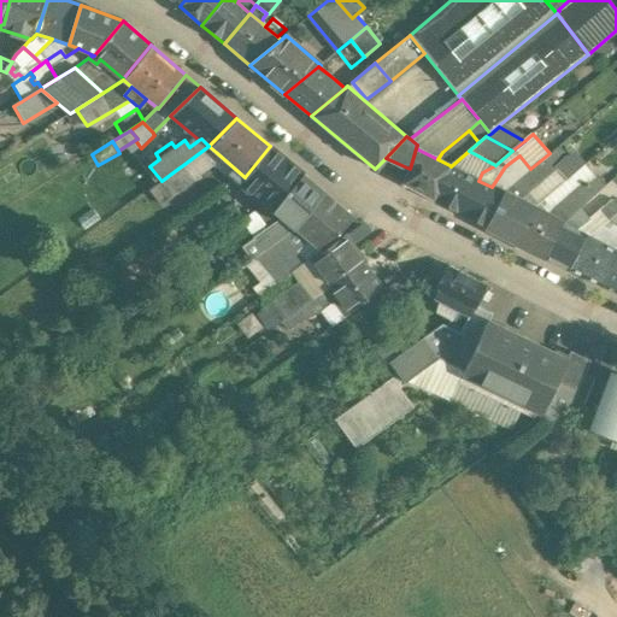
[(209,146),(184,164),(189,170),(194,177),(213,163),(216,152),(209,146)]
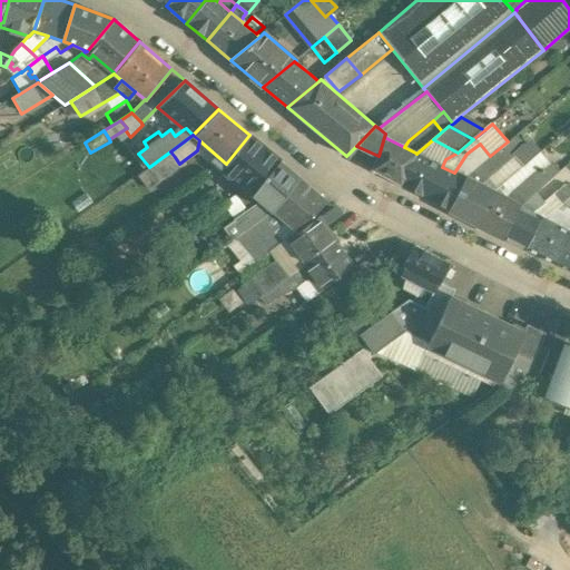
[(281,161),(249,135),(226,164),(223,168),(254,195),(281,161)]
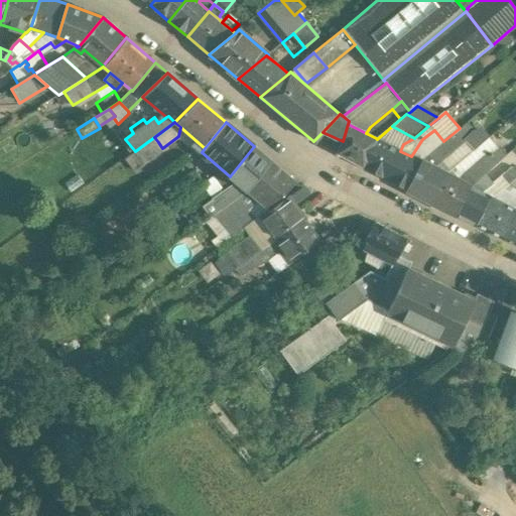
[(422,161),(446,174),(463,160),(449,154),(446,152),(449,146),(453,148),(458,139),(476,148),(489,137),(480,125),(478,128),(468,123),(443,141),(420,161),(422,161)]
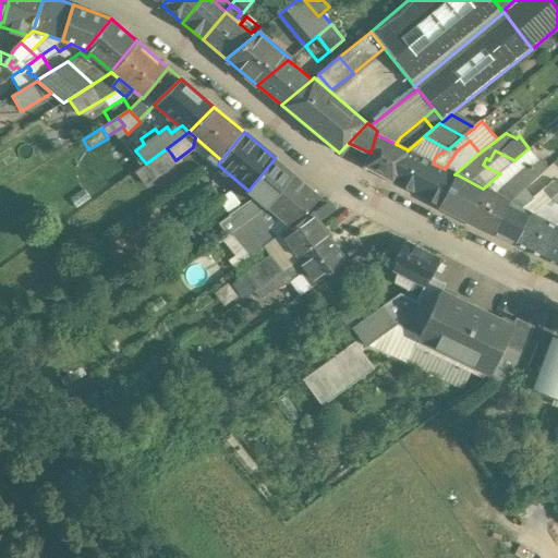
[(396,144),(376,134),(371,153),(365,166),(391,180),(407,149),(396,144)]
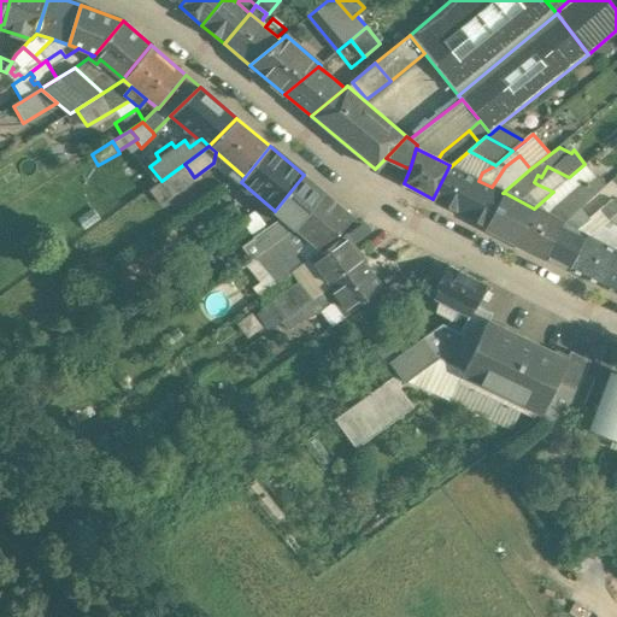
[(482,172),(495,165),(469,151),(451,166),(479,181),(482,172)]
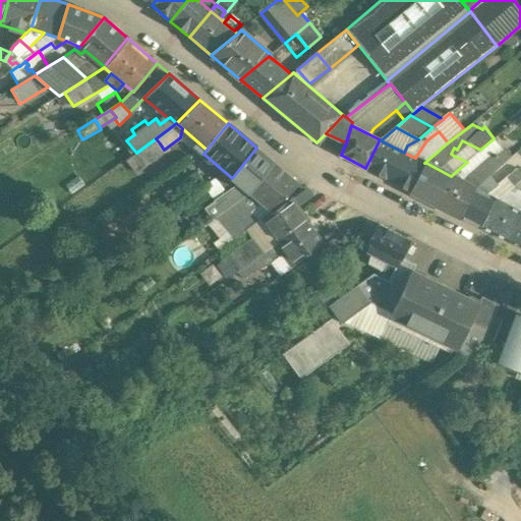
[(415,158),(404,153),(391,181),(411,191),(426,163),(424,163),(448,142),(439,131),(426,140),(415,158)]
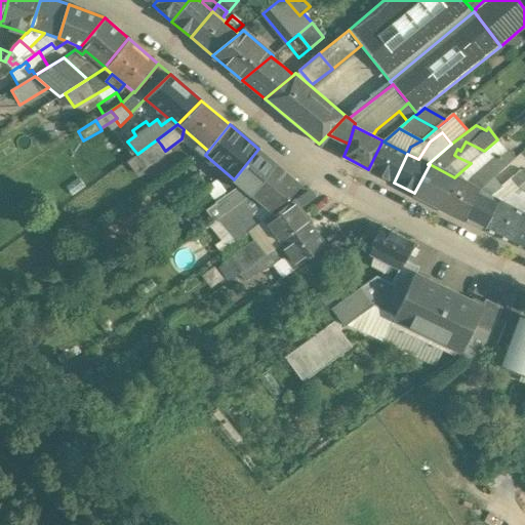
[(349,144),(328,134),(319,144),(344,156),(349,144)]
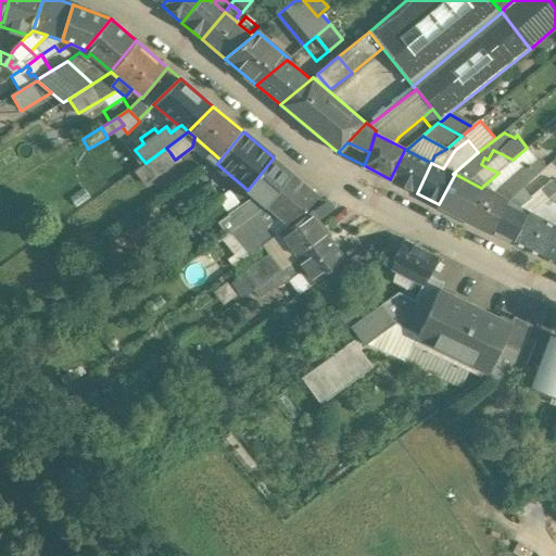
[(166,148),(159,153),(163,159),(171,153),(166,148)]
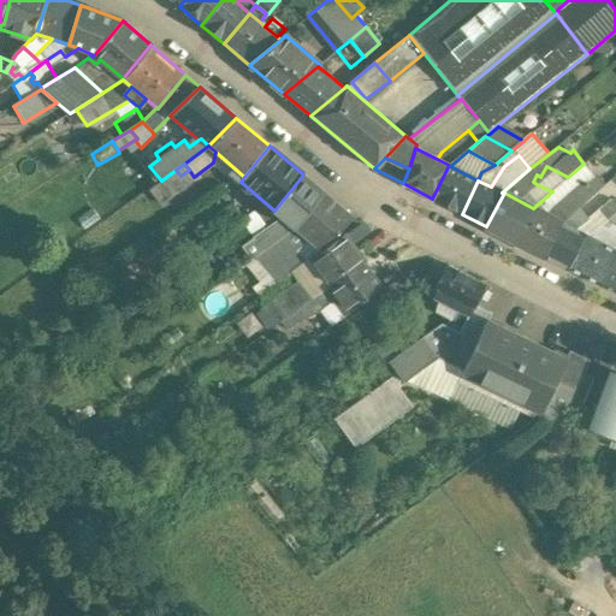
[(533,208),(562,223),(579,208),(605,184),(597,175),(584,164),(568,177),(584,184),(580,190),(585,193),(581,199),(578,197),(574,202),(552,191),(533,208)]
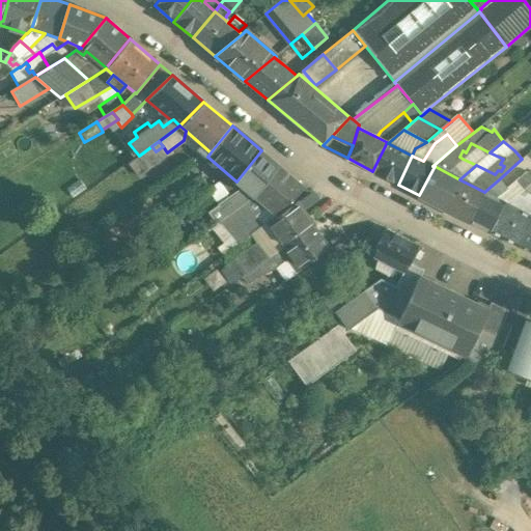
[(388,143),(387,142),(372,171),(398,185),(412,156),(388,143)]
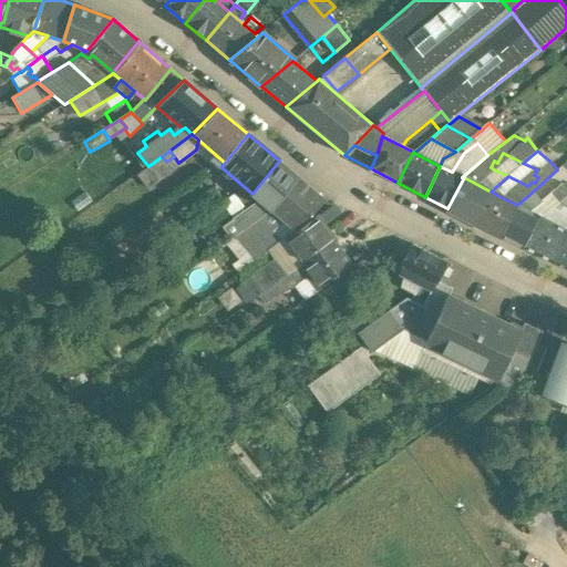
[(497,163),(494,169),(508,176),(523,163),(503,153),(497,163)]
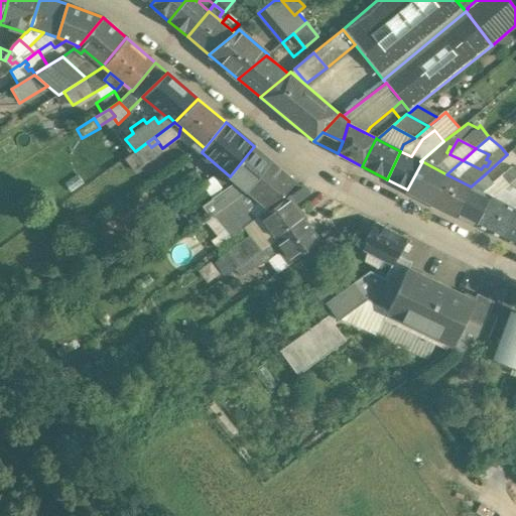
[(147,142),(135,151),(124,159),(134,173),(164,151),(162,148),(158,142),(151,147),(147,142)]
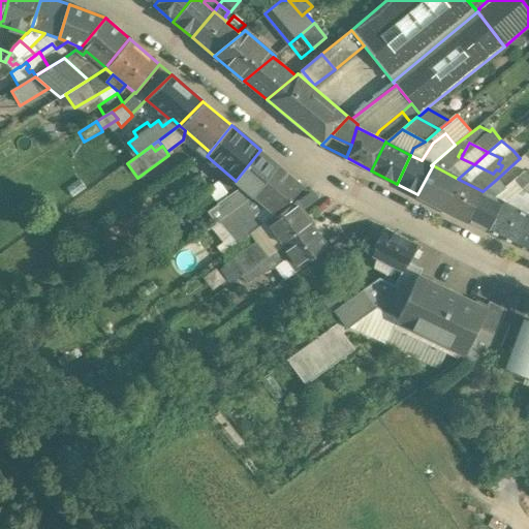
[(260,150),(236,181),(242,187),(252,195),(278,164),(260,150)]
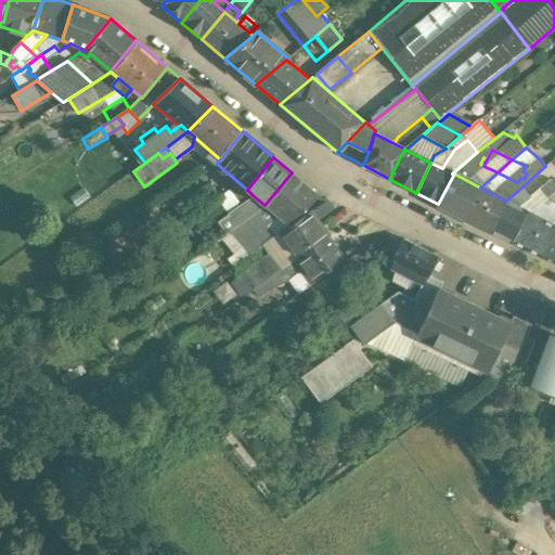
[(512,159),(498,172),(517,182),(520,178),(523,171),(526,166),(512,159)]
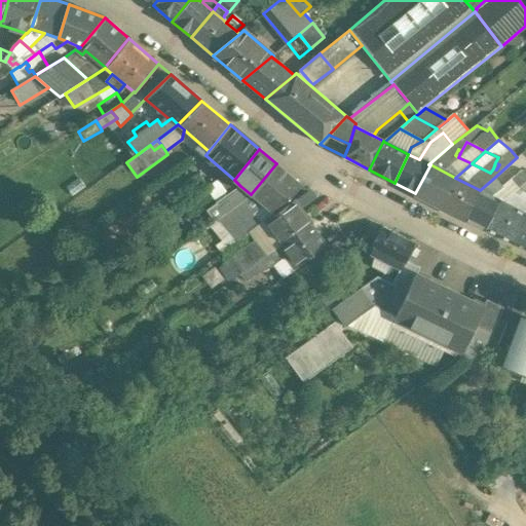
[(301,185),(276,163),(251,194),(252,195),(264,205),(271,212),(289,198),(301,185)]
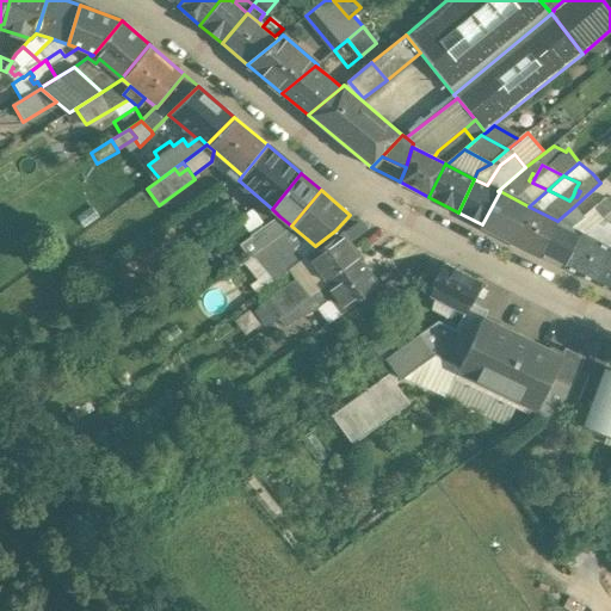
[(482,224),(510,240),(529,207),(500,191),(482,224)]
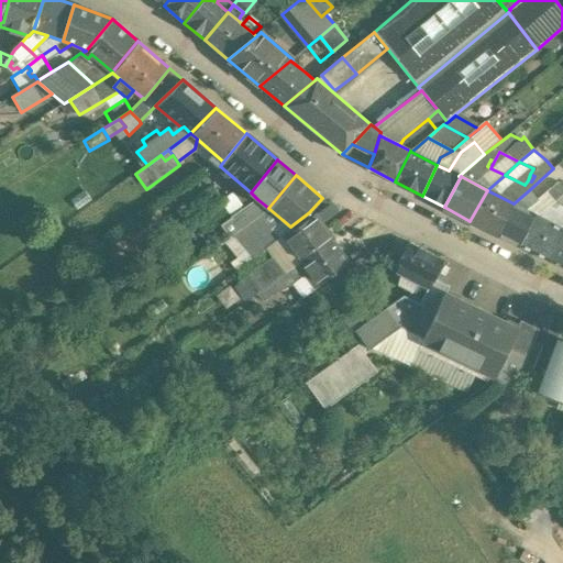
[(556,202),(562,196),(562,185),(551,179),(543,196),(556,202)]
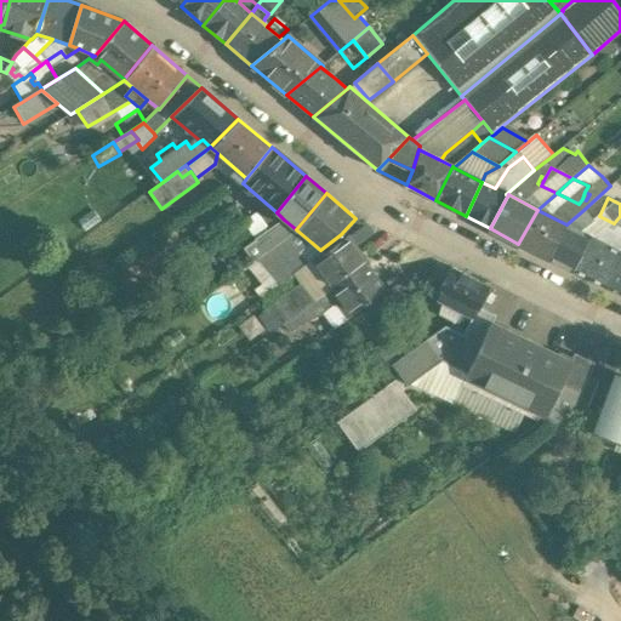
[(235,205),(198,233),(208,248),(216,241),(245,221),(246,220),(235,205)]
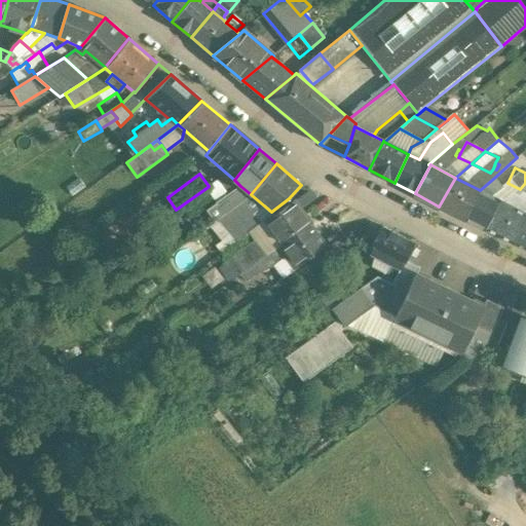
[(455,178),(439,207),(464,219),(480,190),(455,178)]
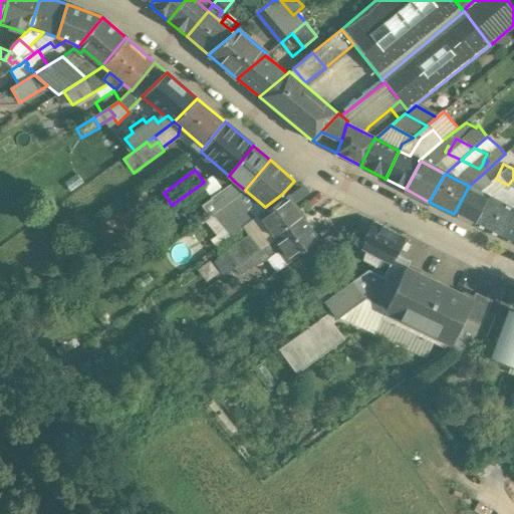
[(469,186),(491,198),(508,185),(496,179),(490,183),(483,174),(469,186)]
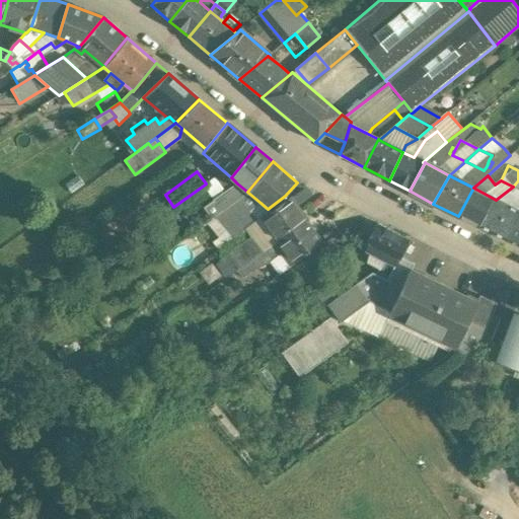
[(205,184),(211,194),(215,200),(223,194),(213,178),(206,183),(205,184)]
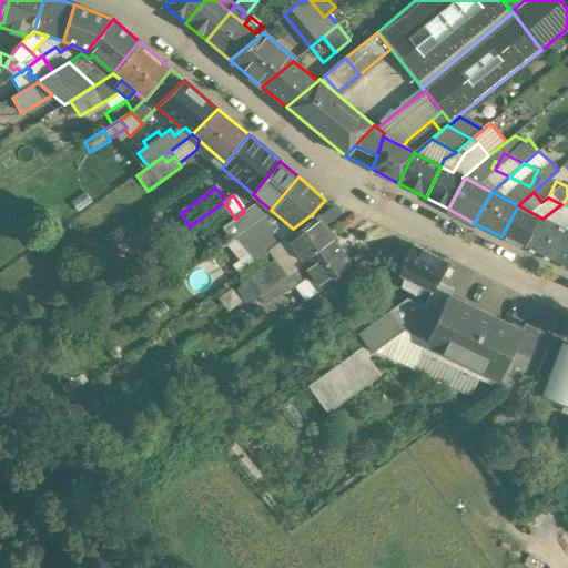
[(235,219),(234,219),(242,231),(249,226),(262,217),(272,211),(271,210),(260,201),(244,212),(235,219)]
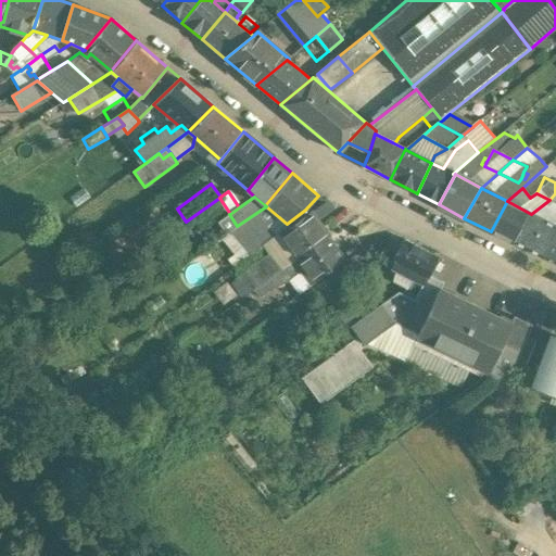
[(200,225),(226,207),(219,198),(193,216),(200,225)]
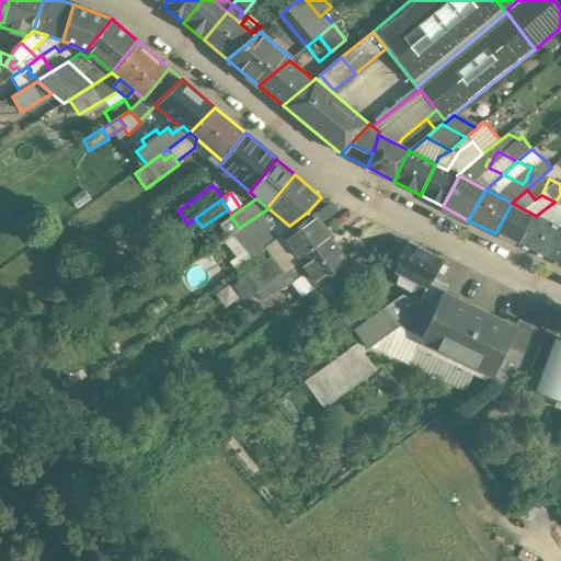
[(560,204),(554,202),(536,216),(560,228),(560,204)]
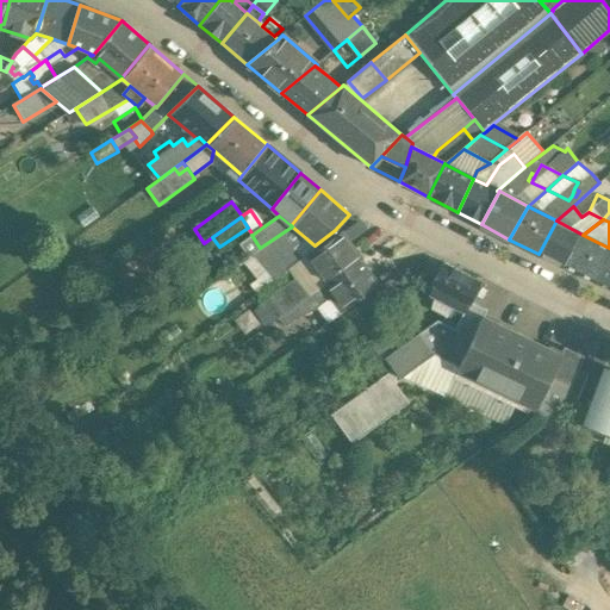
[(583,235),(556,221),(539,254),(562,267),(566,268),(583,235)]
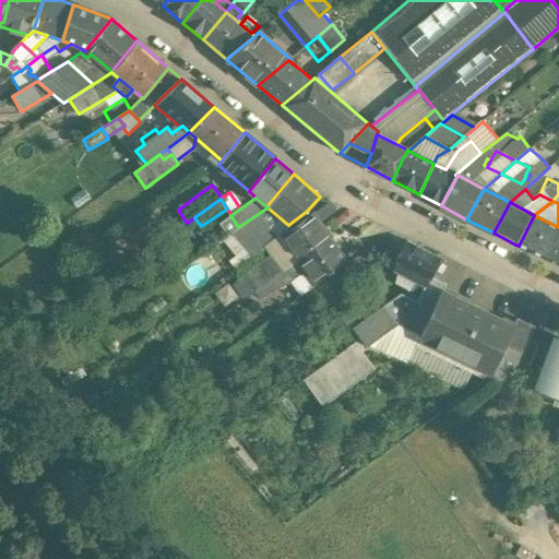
[(258,214),(270,227),(281,218),(268,207),(258,214)]
